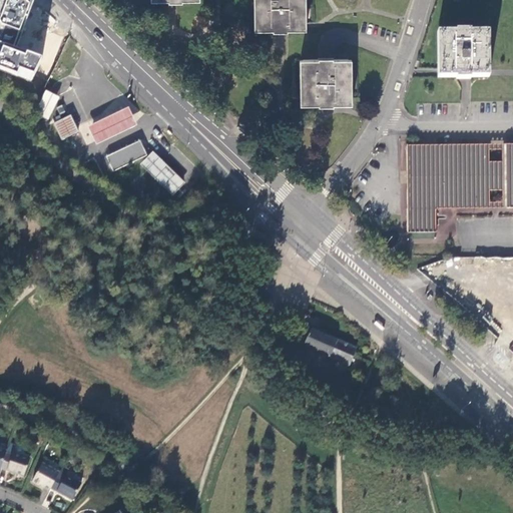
[(41,57),(17,45),(33,0),(0,0),(0,69),(32,81),(41,57)]
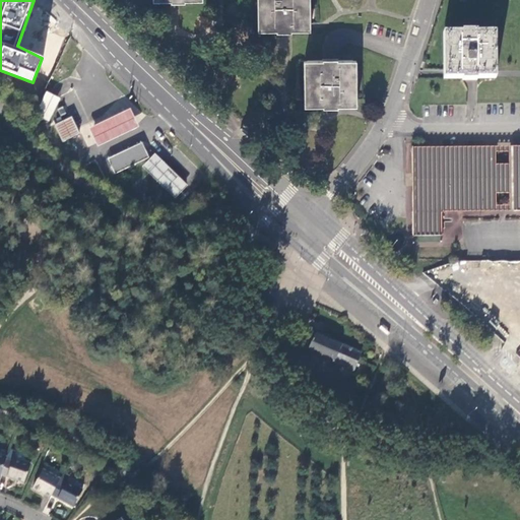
[(260,0),(260,33),(307,33),(306,0),(260,0)]
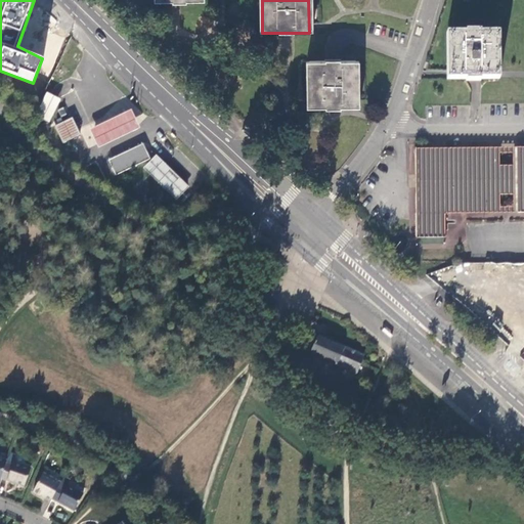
[(450,79),(450,80),(467,80),(475,80),(481,80),(497,80),(497,75),(497,70),(497,35),(450,34),(450,70),(450,74),(450,79)]
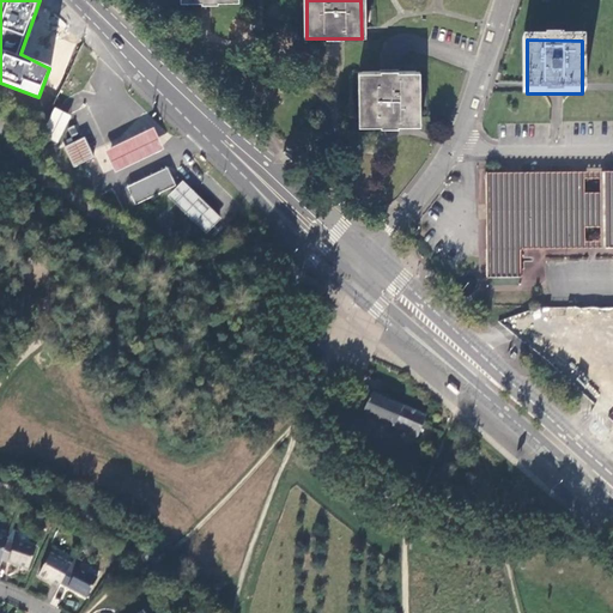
[(362,73),(362,128),(417,127),(416,73),(362,73)]
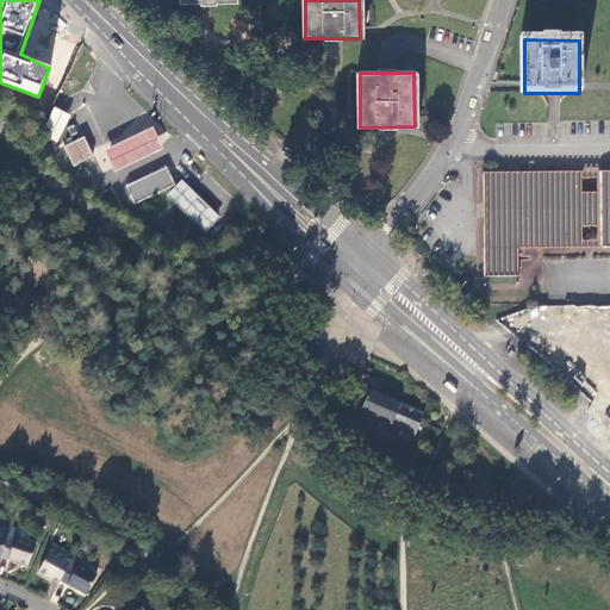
[(66,112),(60,110),(47,136),(51,139),(56,141),(69,114),(66,112)]
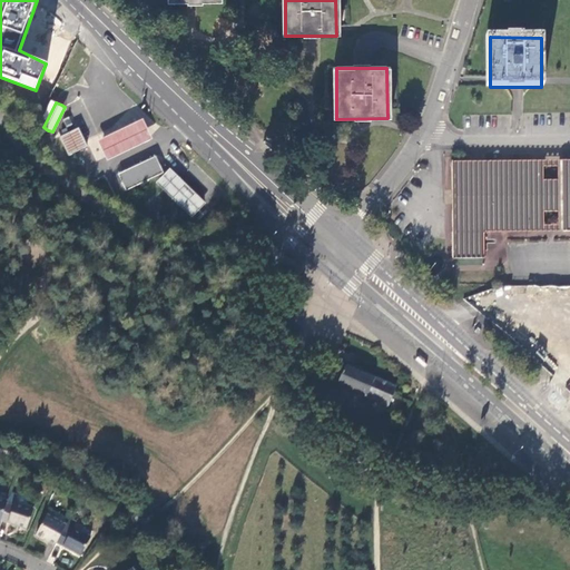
[(97,140),(107,160),(130,149),(153,139),(143,119),(120,129),(97,140)]
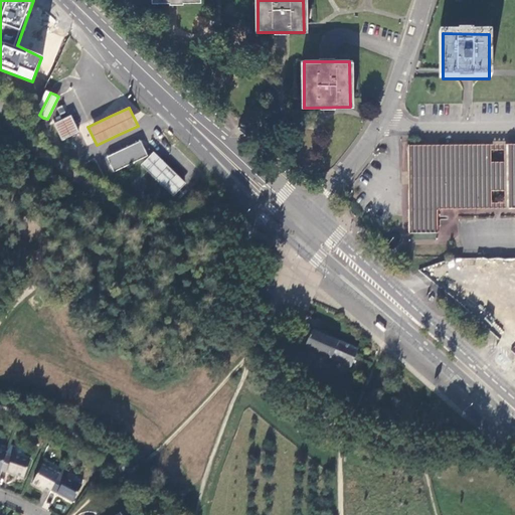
[(54,123),(62,139),(78,132),(70,116),(54,123)]
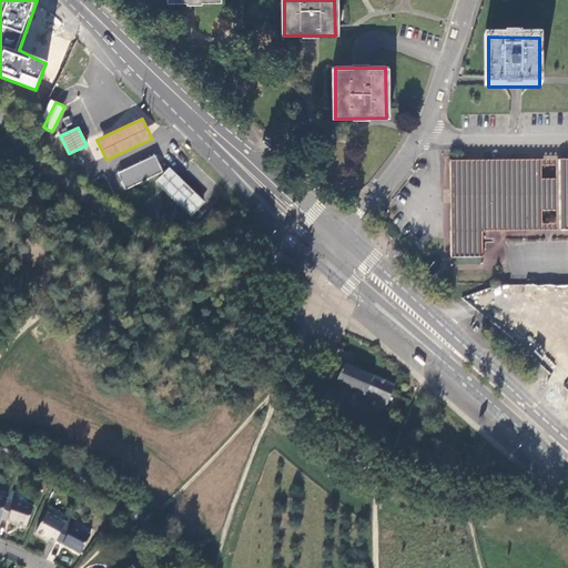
[(118,173),(125,190),(163,172),(155,155),(118,173)]
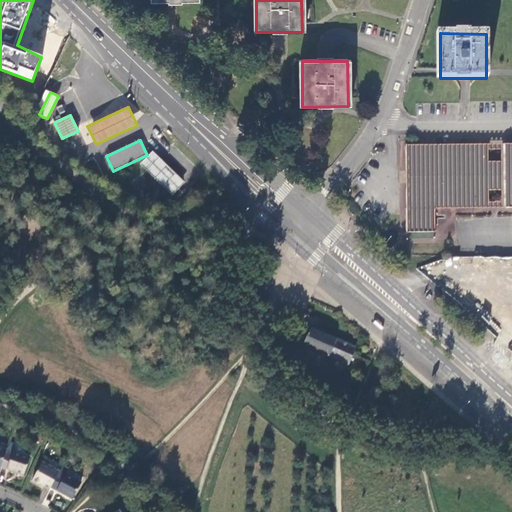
[(165,188),(173,195),(184,182),(182,179),(152,152),(140,164),(165,188)]
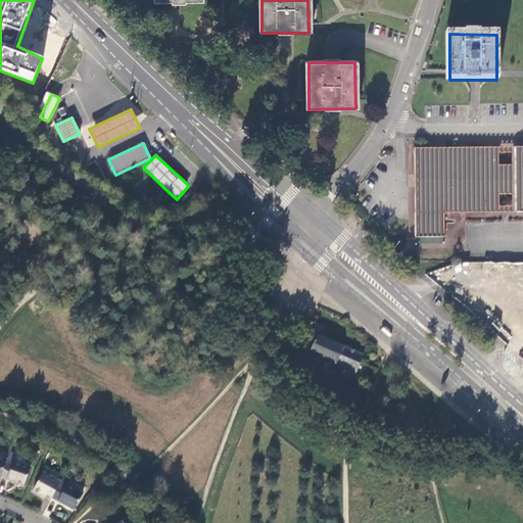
[(470,233),(407,179),(375,216),(446,274),(457,264),(505,301),(518,287),(522,291),(522,190),(512,202),(502,195),(470,233)]
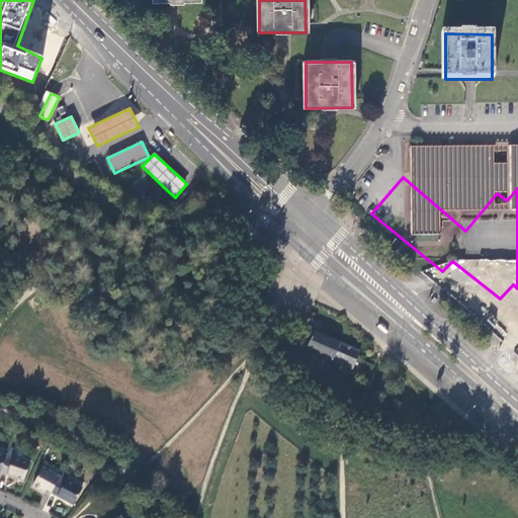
[(314,332),(311,339),(307,348),(352,368),(360,351),(314,332)]
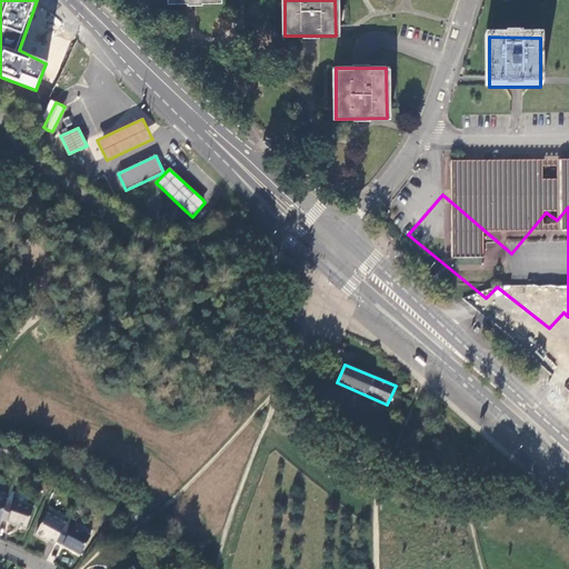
[(7,503),(1,519),(27,528),(33,508),(15,502),(13,506),(7,503)]
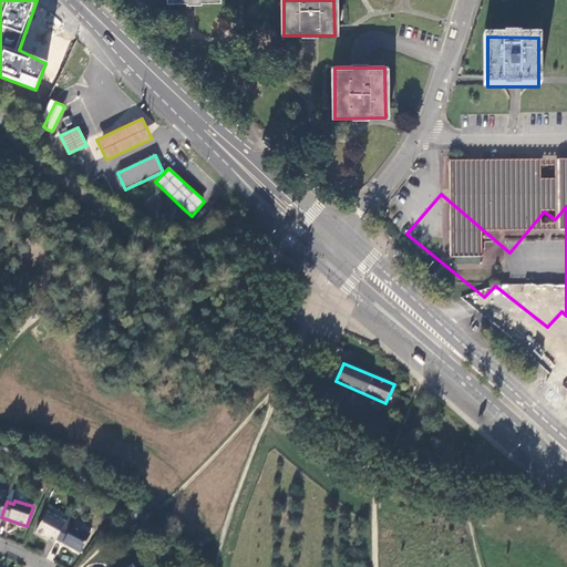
[(50,508),(48,513),(63,521),(66,514),(54,507),(50,508)]
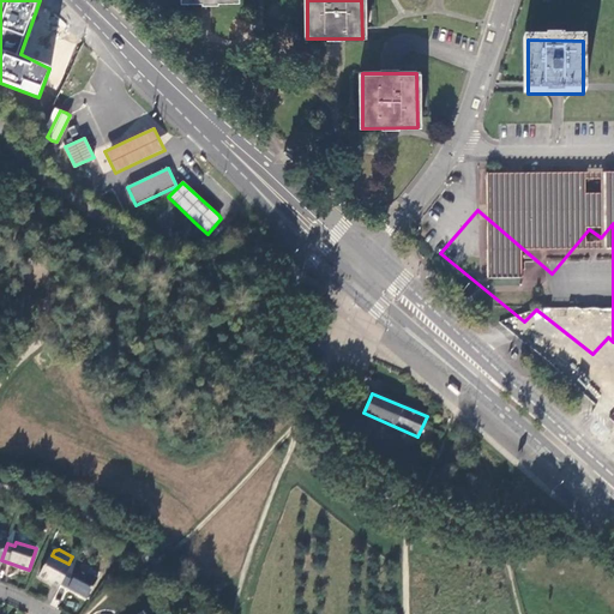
[(40,576),(60,588),(61,584),(70,569),(71,566),(68,564),(52,555),(50,554),(40,576)]
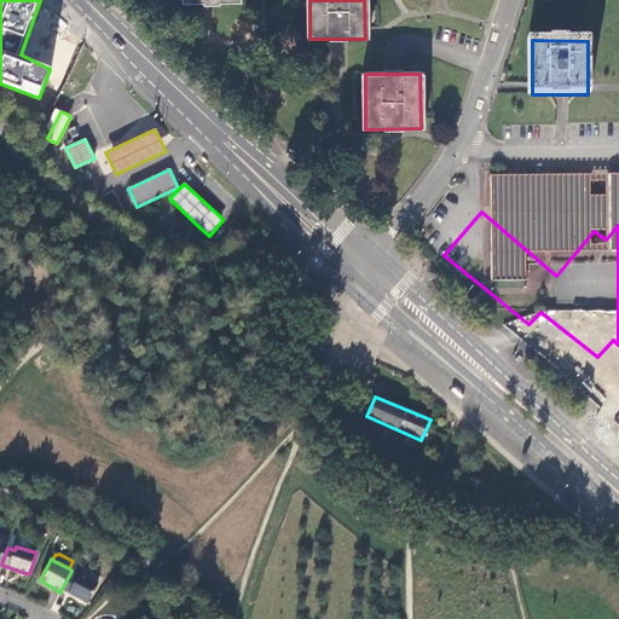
[(84,566),(76,562),(71,571),(70,573),(77,577),(80,573),(84,566)]
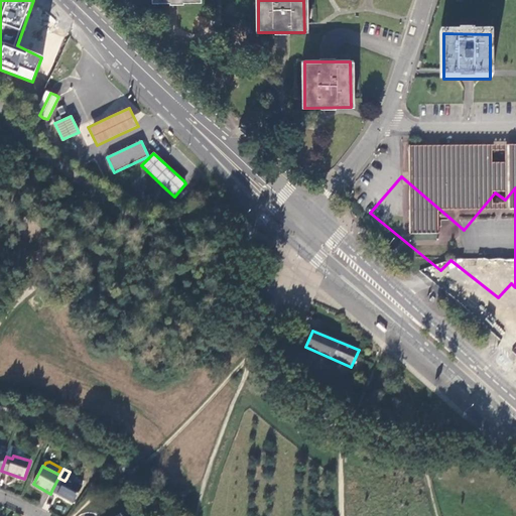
[(58,478),(51,491),(73,503),(83,486),(67,478),(65,481),(58,478)]
